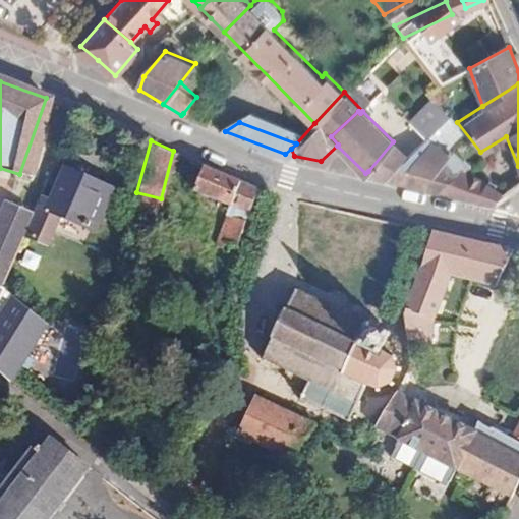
[(406,155),(393,141),(368,171),(378,173),(385,174),(406,155)]
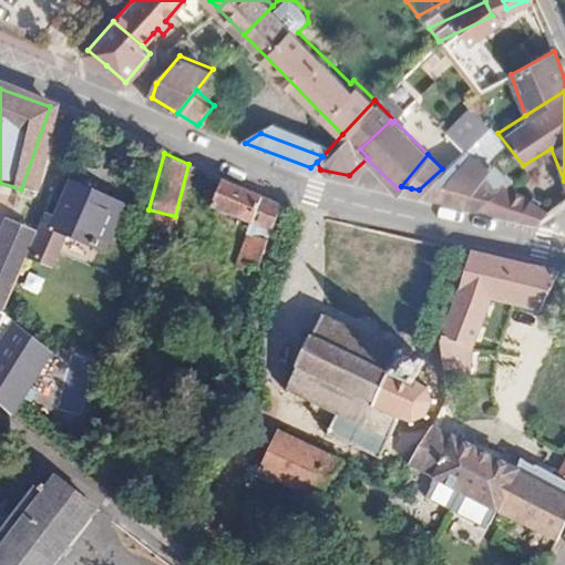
[(465,202),(476,205),(493,183),(465,162),(450,176),(442,168),(419,189),(465,202)]
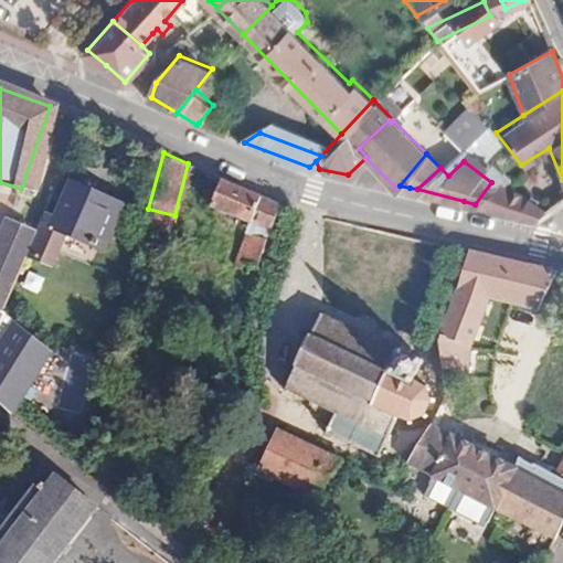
[(276,201),(219,177),(210,200),(245,215),(242,229),(247,230),(237,263),(253,268),(276,201)]
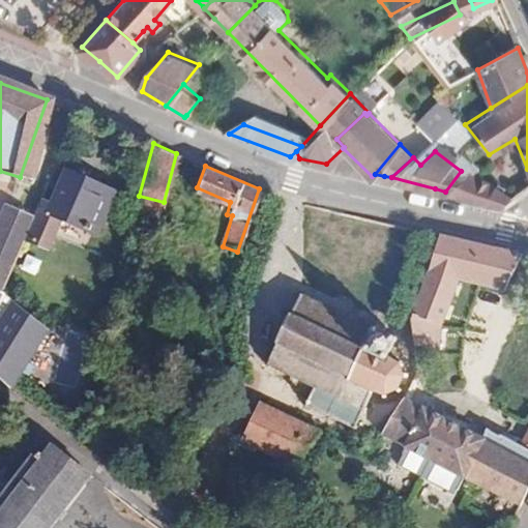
[(465,166),(461,171),(445,192),(497,205),(514,193),(469,167),(465,166)]
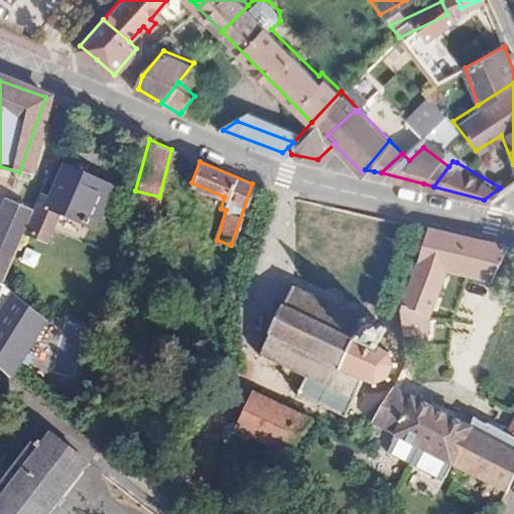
[(57,214),(92,229),(111,184),(62,164),(47,199),(43,208),(57,214)]
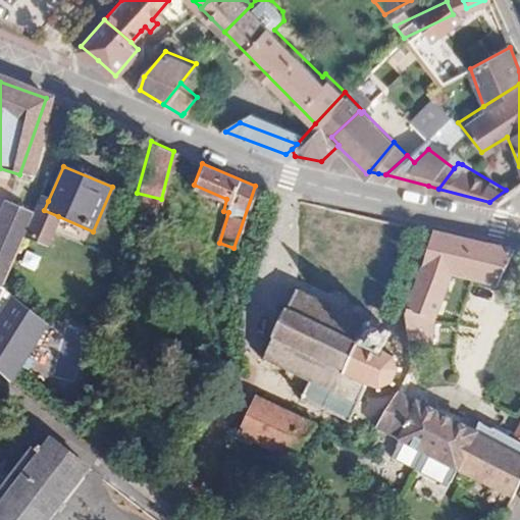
[(188,205),(161,199),(137,193),(124,238),(175,250),(188,205)]
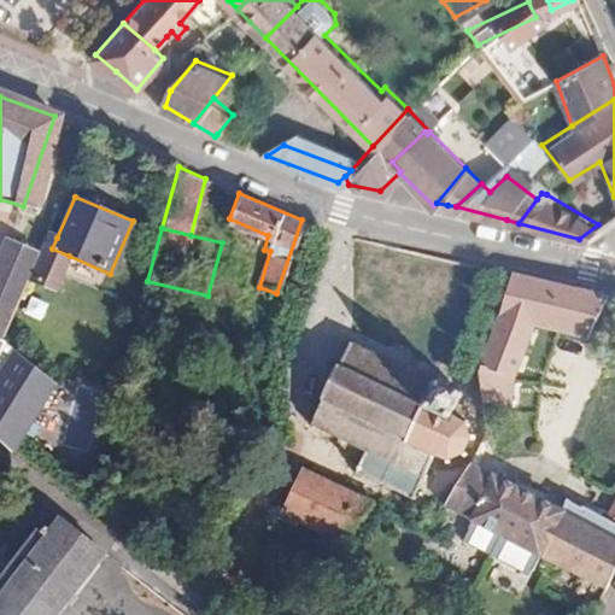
[(10,229),(0,250),(0,327),(5,329),(27,279),(41,242),(10,229)]
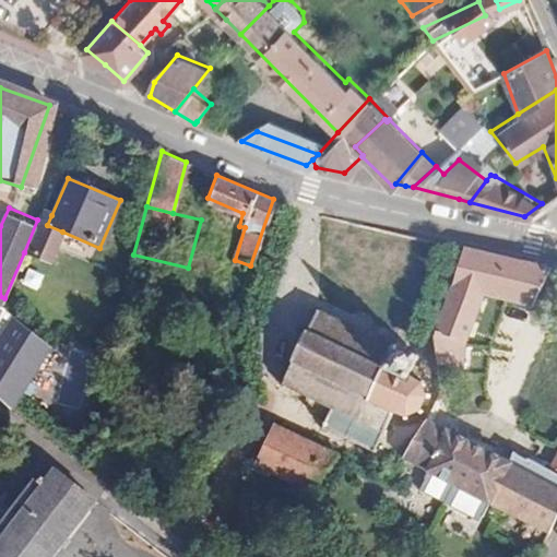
[(24,252),(49,262),(61,232),(47,225),(51,215),(40,211),(37,220),(24,252)]
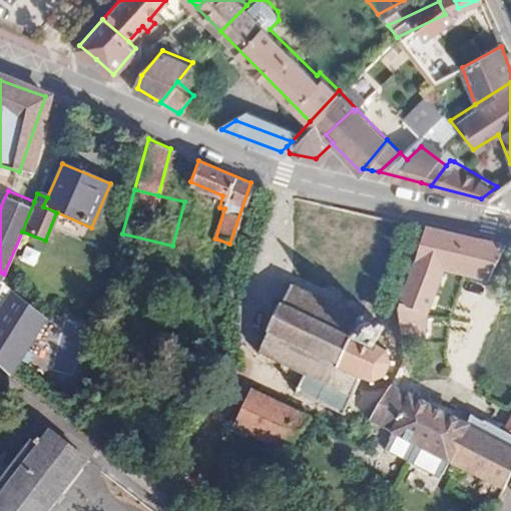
[(289,261),(342,273),(354,221),(301,209),(289,261)]
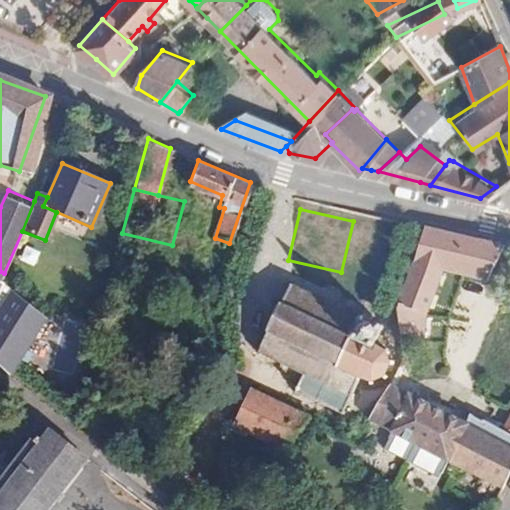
[(396,305),(397,314),(400,333),(424,333),(424,311),(427,311),(448,268),(486,278),(503,243),(424,224),(416,251),(407,277),(396,305)]
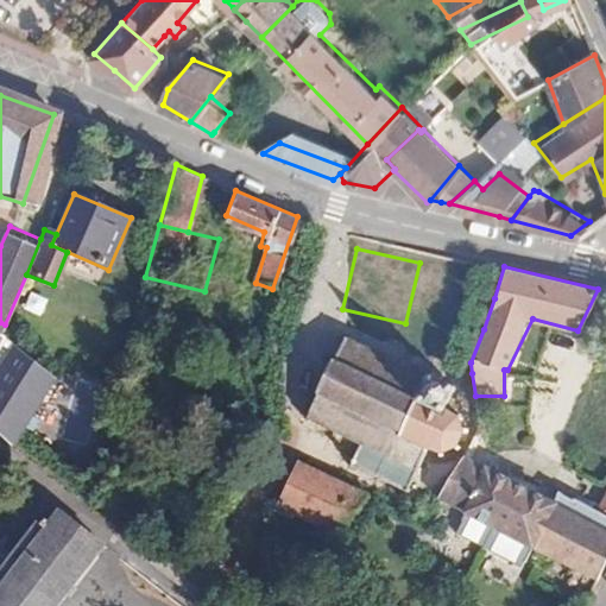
[(55,370),(20,339),(0,373),(0,428),(12,440),(19,429),(55,370)]
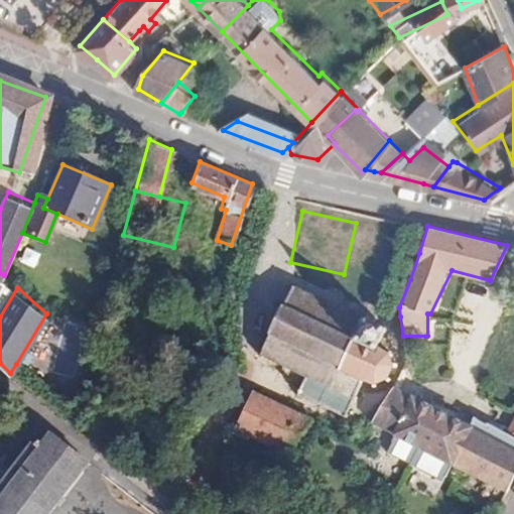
[(287,297),(255,364),(301,384),(292,403),(338,423),(354,395),(366,400),(380,395),(386,383),(381,369),(387,358),(374,351),(380,340),(368,334),(371,329),(360,323),(358,329),(287,297)]
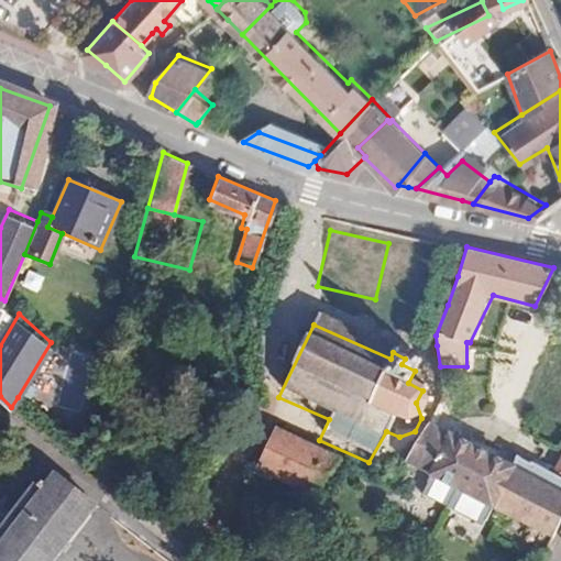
[(552,539),(560,520),(560,491),(515,466),(429,420),(404,458),(552,539)]
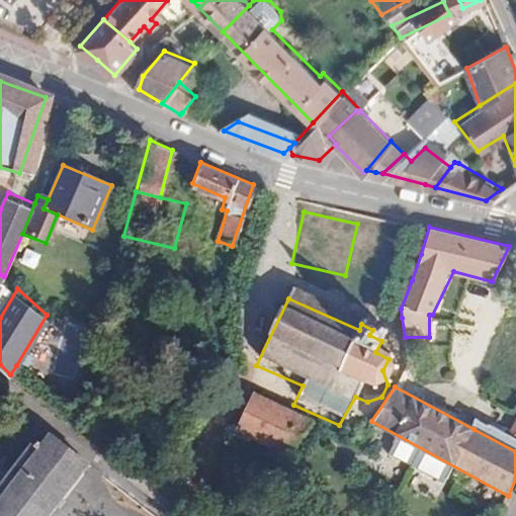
[(287,450),(310,420),(251,391),(235,424),(287,450)]
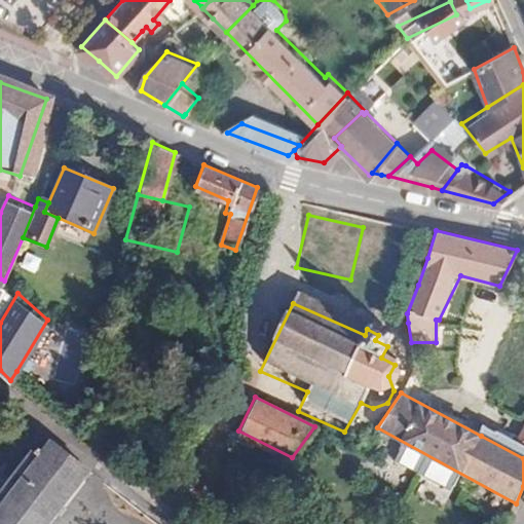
[(481,436),(523,458),(523,426),(515,441),(499,434),(485,427),(481,436)]
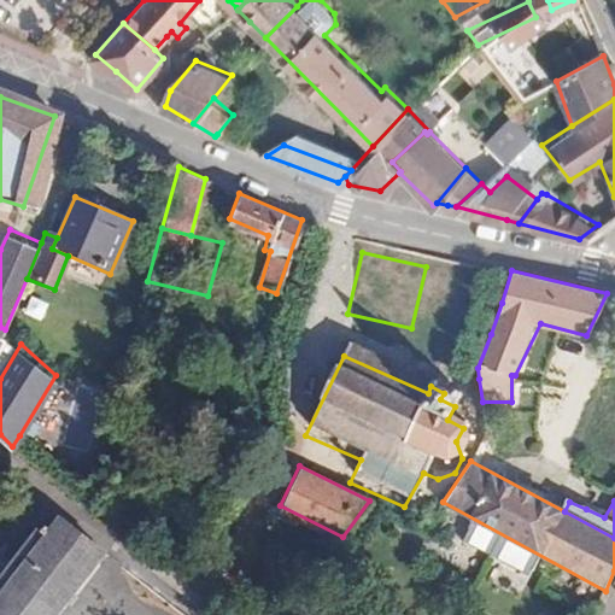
[(0,614),(56,614),(110,545),(63,509),(47,528),(39,521),(0,570),(0,614)]
